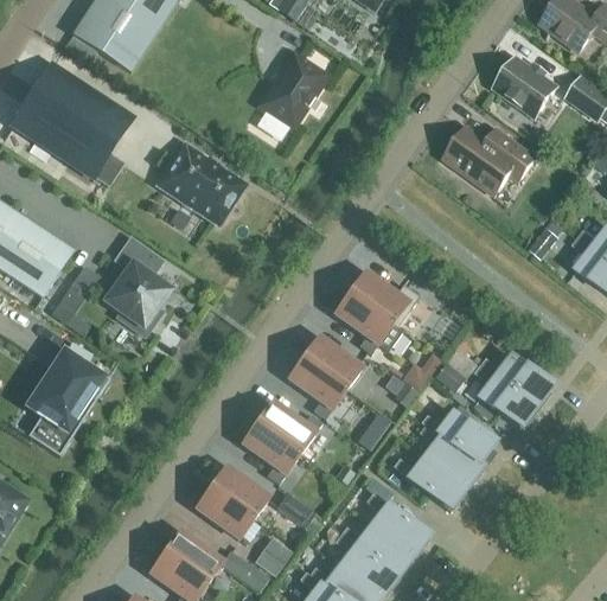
[(129,70),(176,0),(93,0),(72,32),(129,70)]
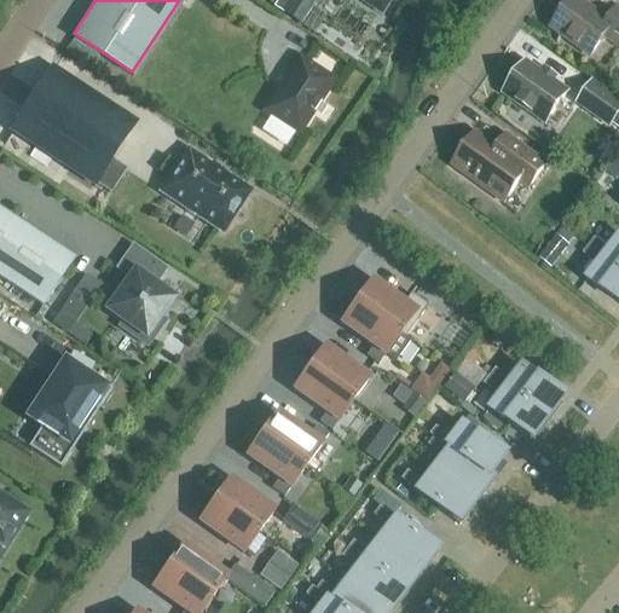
[(289,0),(284,9),(300,19),(312,0),(289,0)]
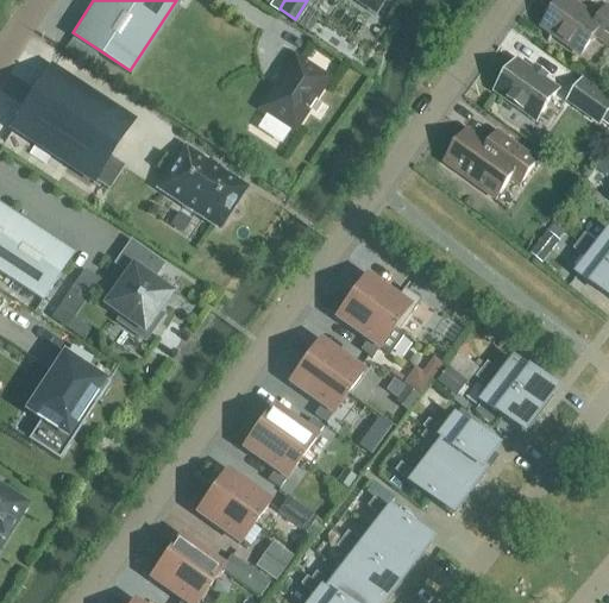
[(608,4),(607,2),(597,17),(573,0),(558,0),(542,22),(582,50),(591,35),(598,35),(608,41),(608,4)]
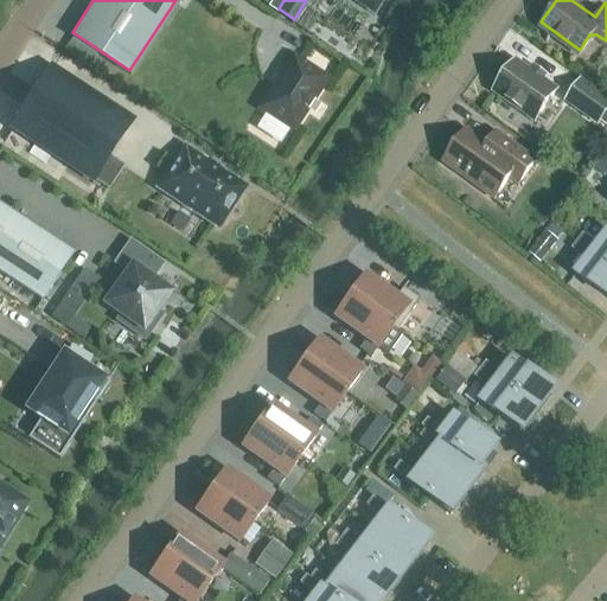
[(326,75),(294,53),(261,103),(293,125),(306,104),(307,104),(313,95),(326,75)]
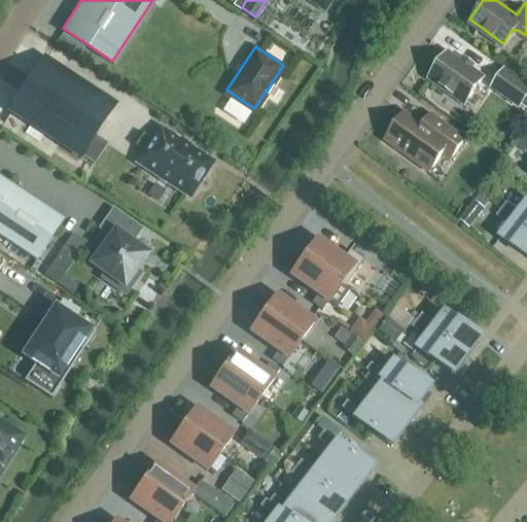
[(464,100),(483,74),(448,49),(429,75),(464,100)]
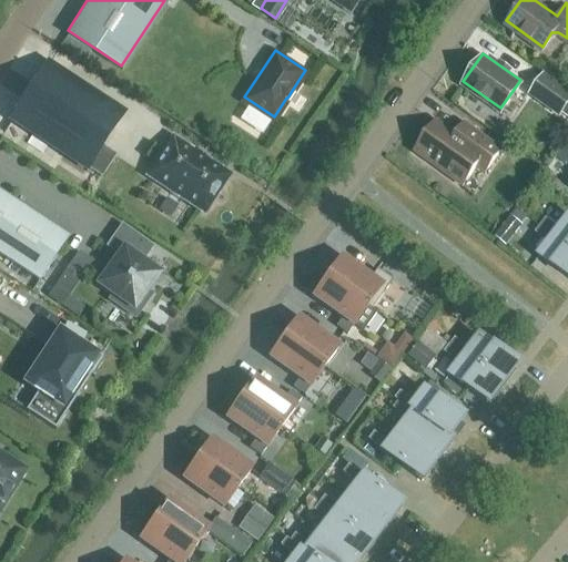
[(49,60),(12,115),(87,164),(122,109),(49,60)]
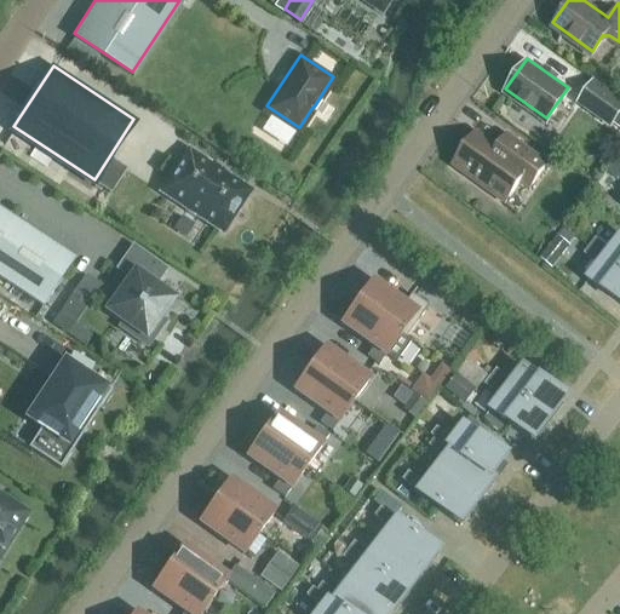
[(619,93),(593,75),(577,99),(612,124),(614,120),(619,124),(619,93)]
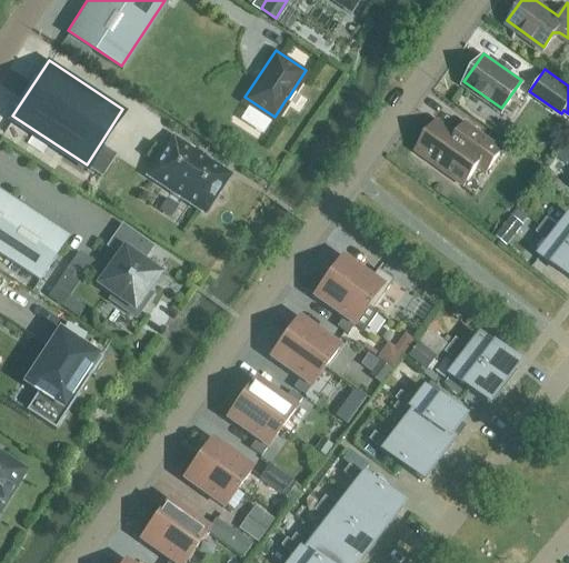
[(457,132),(438,118),(416,148),(463,182),(477,162),(486,169),(502,146),(466,119),(457,132)]
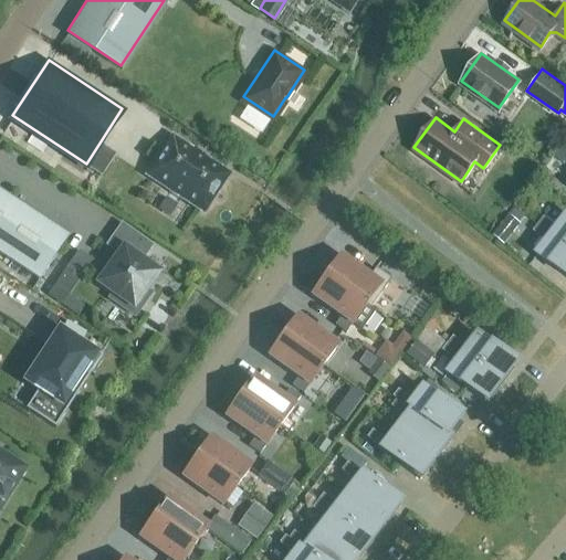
[(227,170),(173,136),(149,170),(170,183),(168,187),(181,196),(184,192),(203,205),(227,170)]
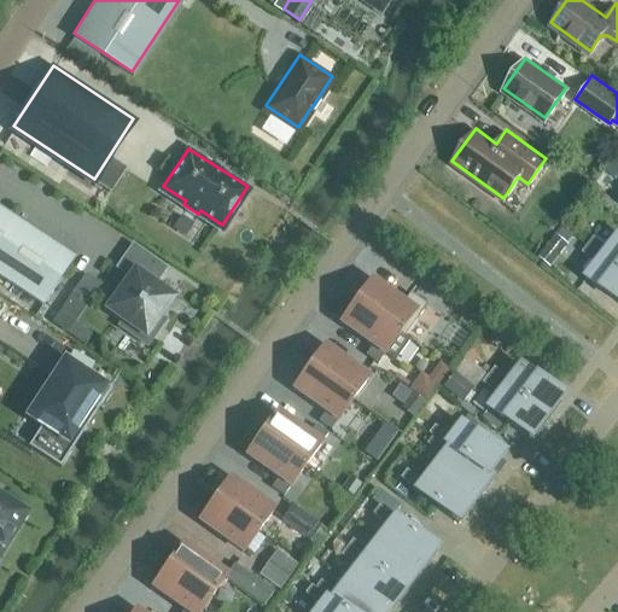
[(75,252),(0,203),(0,273),(44,302),(75,252)]
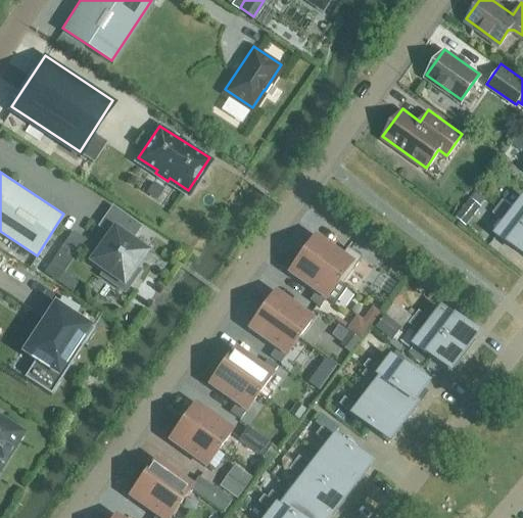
[(473,213),(480,203),(471,196),(464,205),(473,213)]
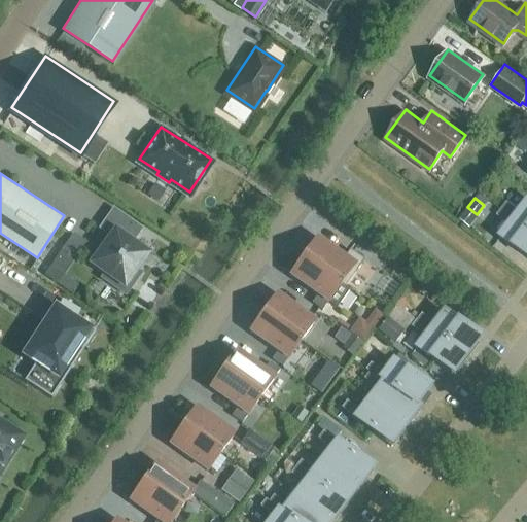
[(506,199),(501,205),(526,224),(526,198),(520,209),(506,199)]
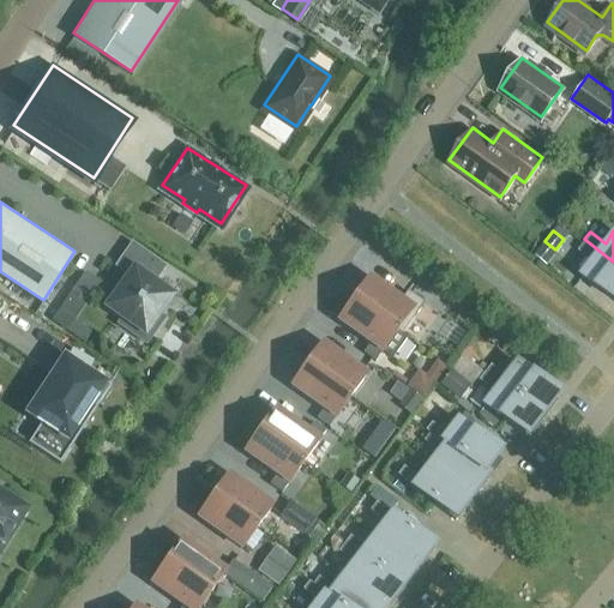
[(613,262),(584,239),(578,247),(594,258),(583,272),(613,295),(613,262)]
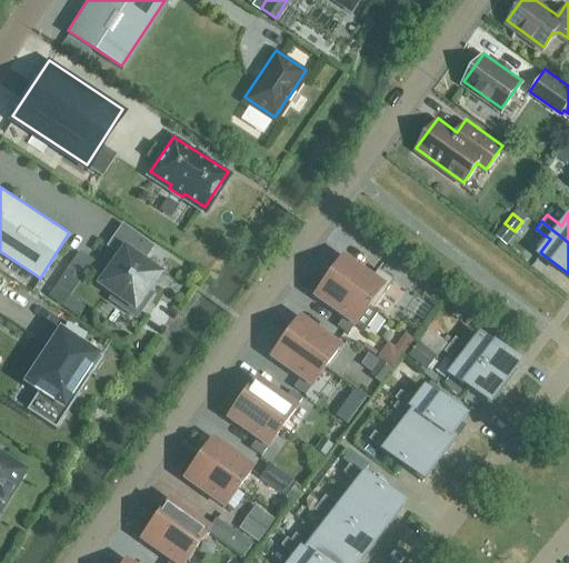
[(151,243),(122,222),(108,242),(121,251),(101,280),(115,290),(110,295),(135,313),(151,291),(146,287),(157,271),(140,259),(151,243)]
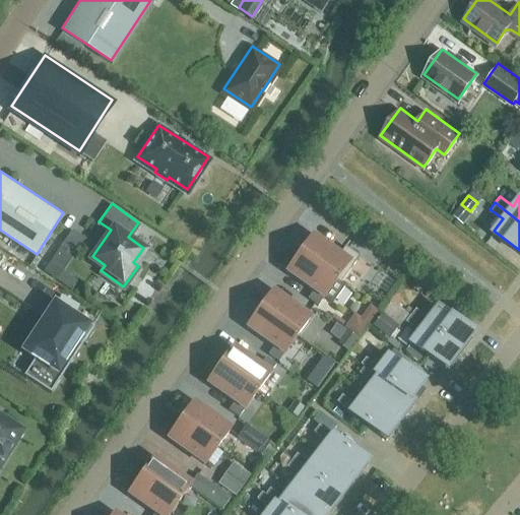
[(308,237),(302,246),(299,251),(301,252),(301,251),(336,276),(336,277),(340,280),(360,253),(345,243),(339,251),(312,232),(308,237)]
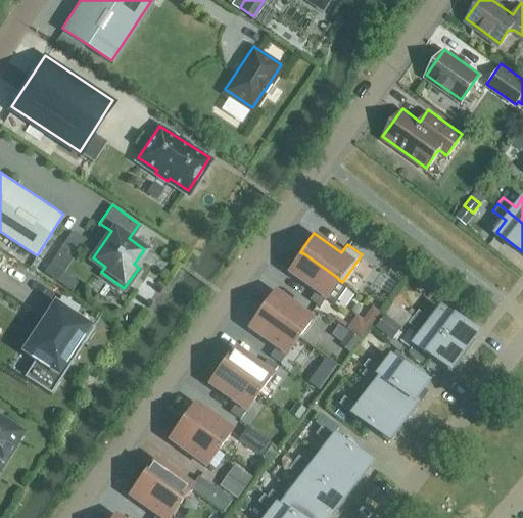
[(338,279),(338,278),(302,252),(302,253),(290,271),(315,288),(308,297),(319,304),(325,296),(326,296),(338,279)]
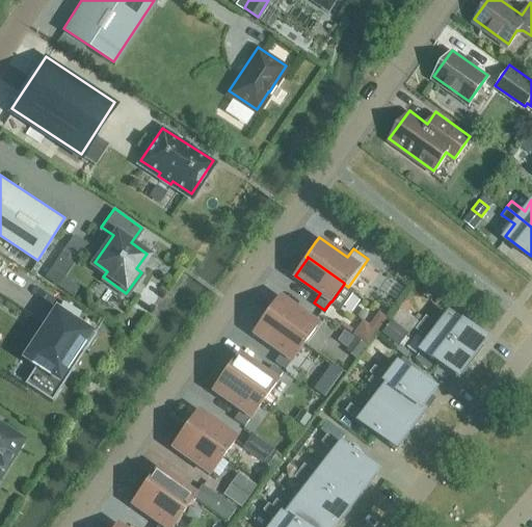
[(64,275),(58,285),(73,294),(79,285),(64,275)]
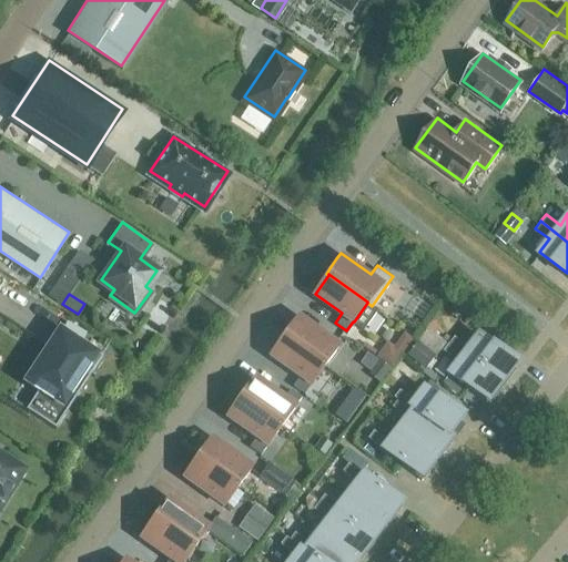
[(293,319),(286,329),(283,334),(285,336),(285,335),(324,363),(338,343),(297,314),(293,319)]
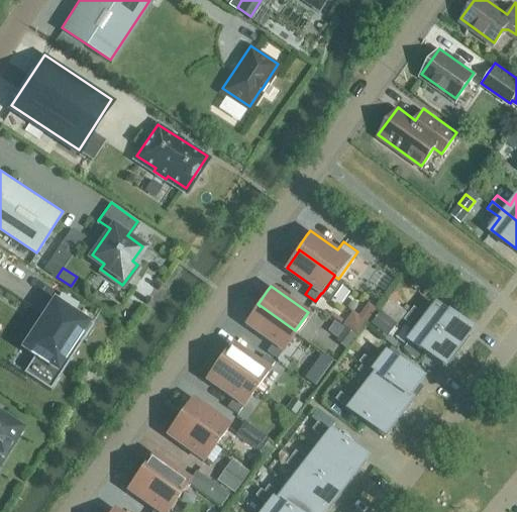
[(393,288),(388,295),(395,301),(400,294),(393,288)]
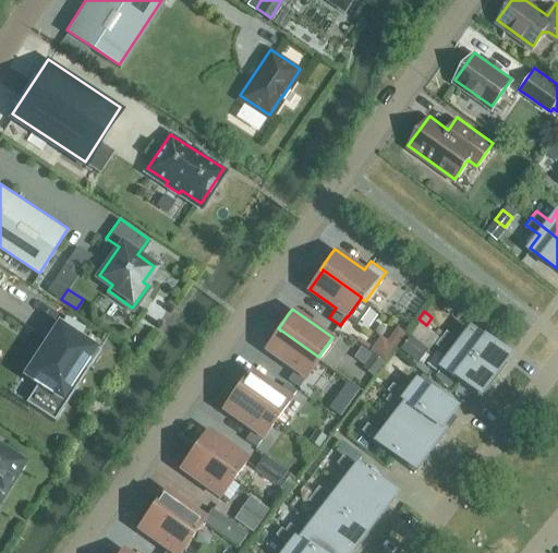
[(446,328),(440,335),(493,375),(502,362),(500,361),(506,355),(469,326),(459,338),(446,328)]
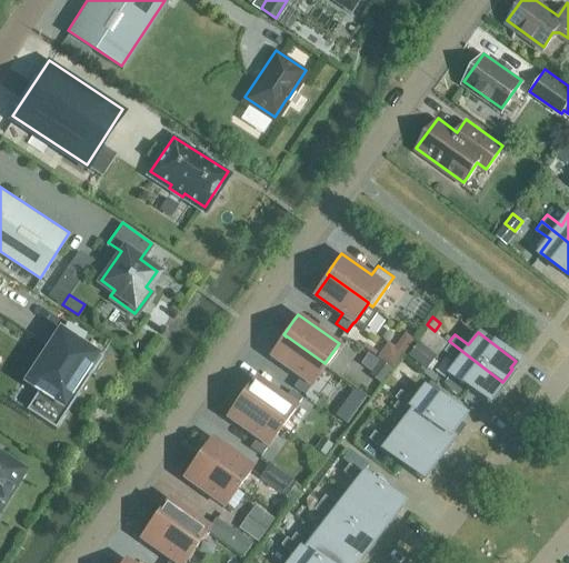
[(39,386),(26,406),(56,426),(90,372),(93,374),(95,373),(91,371),(103,353),(73,333),(70,339),(69,341),(58,334),(51,345),(29,380),(39,386)]
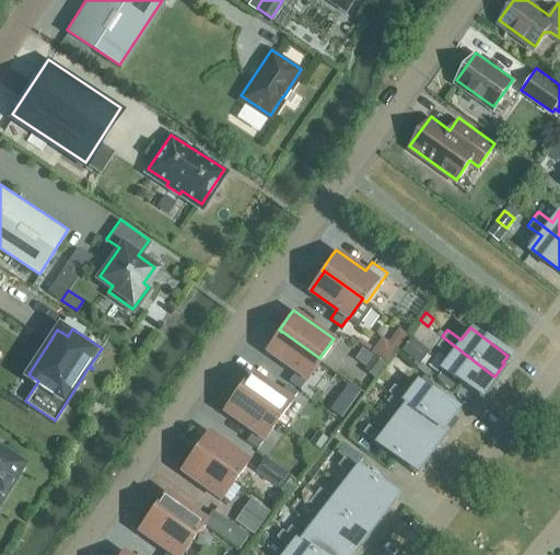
[(306,377),(319,358),(281,331),(281,332),(268,350),(295,369),(289,378),(300,386),(306,377)]
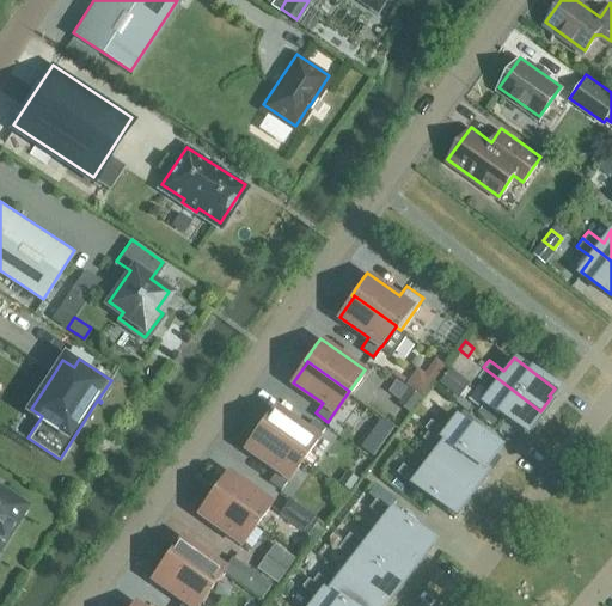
[(450,365),(439,378),(458,393),(469,379),(450,365)]
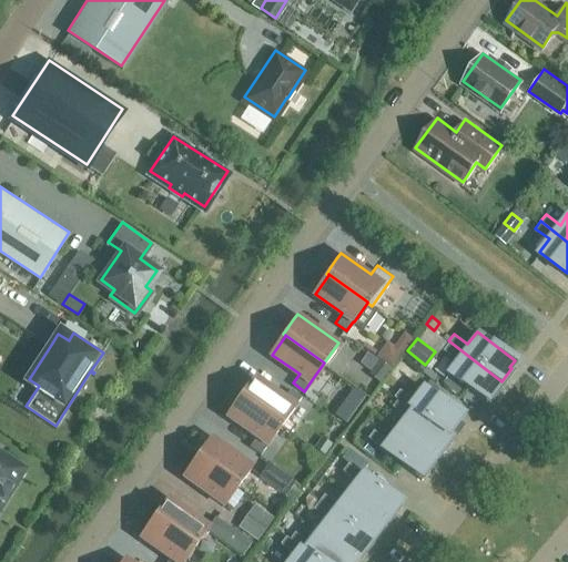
[(387,339),(376,354),(391,365),(402,349),(387,339)]
